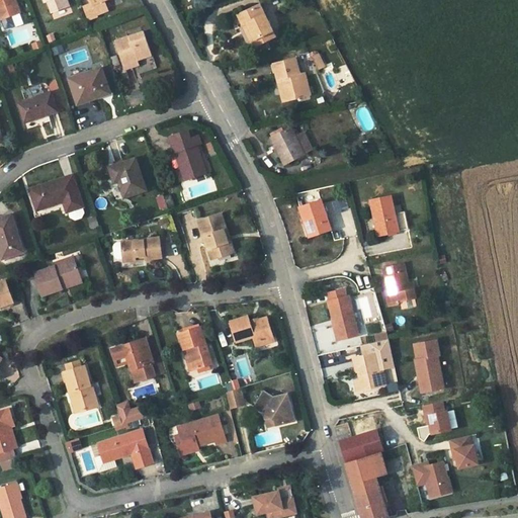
[(0,0),(0,12),(3,19),(20,13),(15,0),(0,0)]
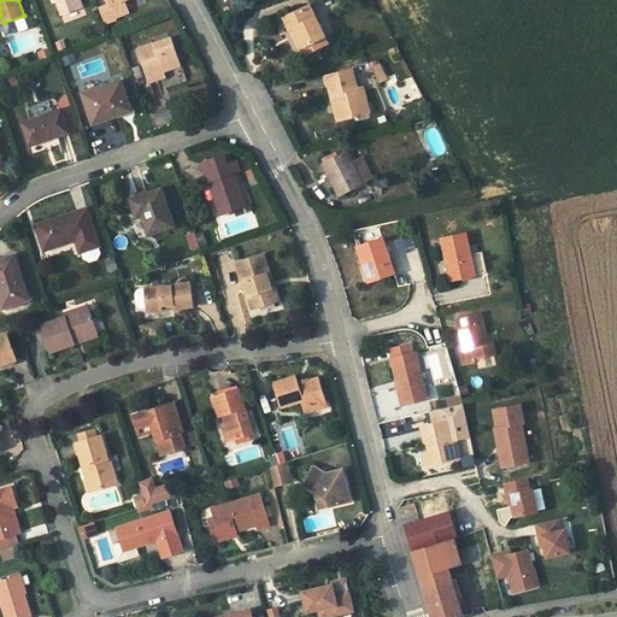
[(56,0),(57,1),(62,15),(82,7),(78,0),(56,0)]
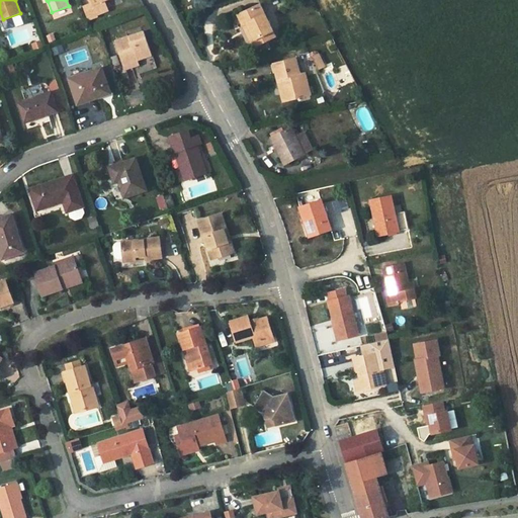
[(106,0),(90,0),(93,5),(83,8),(88,21),(97,17),(95,12),(107,8),(104,1),(106,0)]
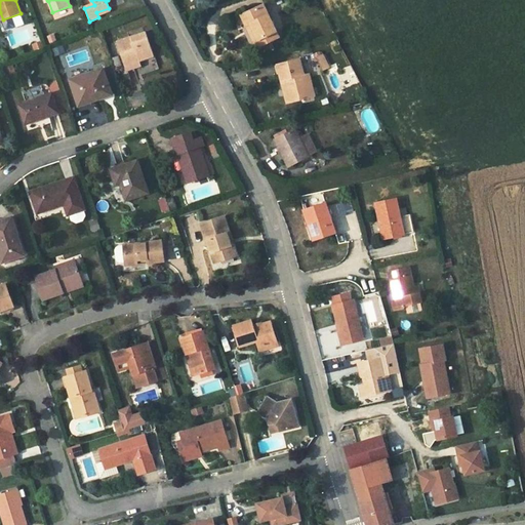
[(250,23),(261,46),(279,37),(264,4),(241,14),(246,25),(250,23)]
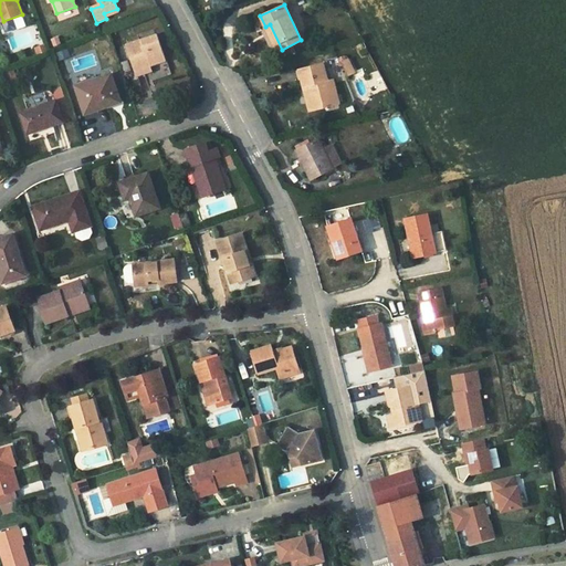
[(270,24),(265,27),(278,51),(282,50),(270,24)]
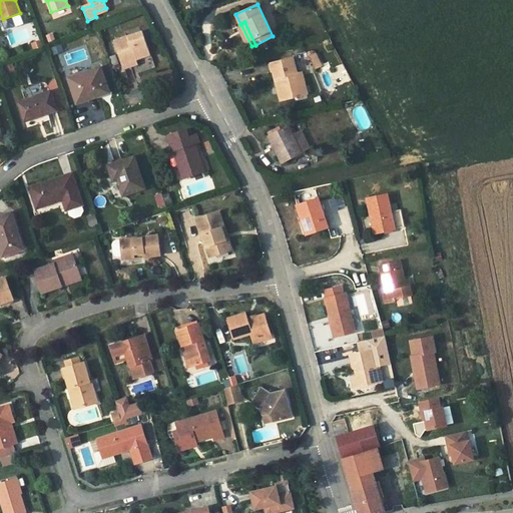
[(114,40),(122,64),(137,59),(151,55),(143,31),(114,40)]
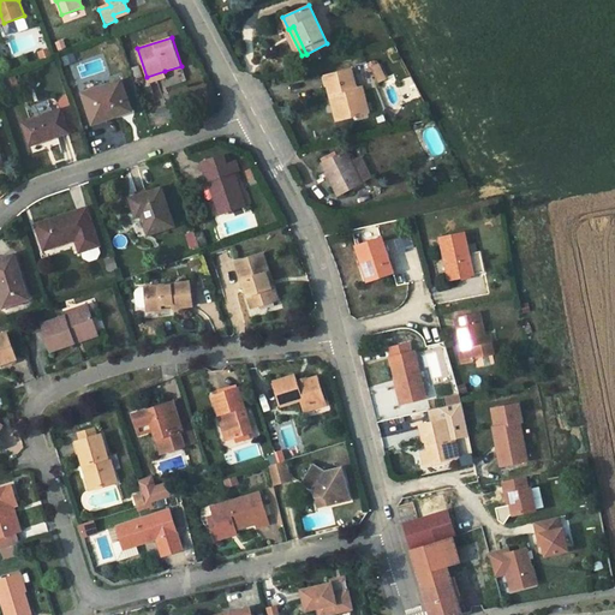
[(42,60),(52,57),(49,49),(40,53),(42,60)]
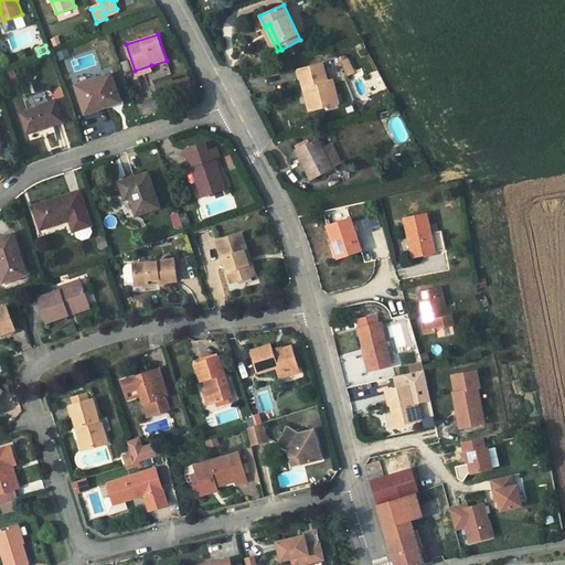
[(355,73),(348,59),(340,62),(348,77),(355,73)]
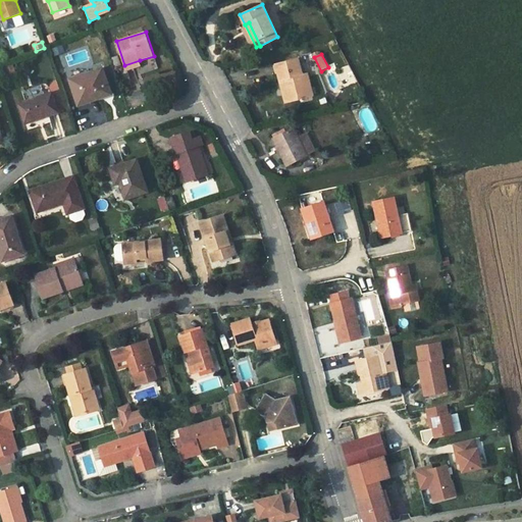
[(275,64),(280,82),(285,80),(291,102),(313,96),(308,73),(303,74),(299,58),(275,64)]
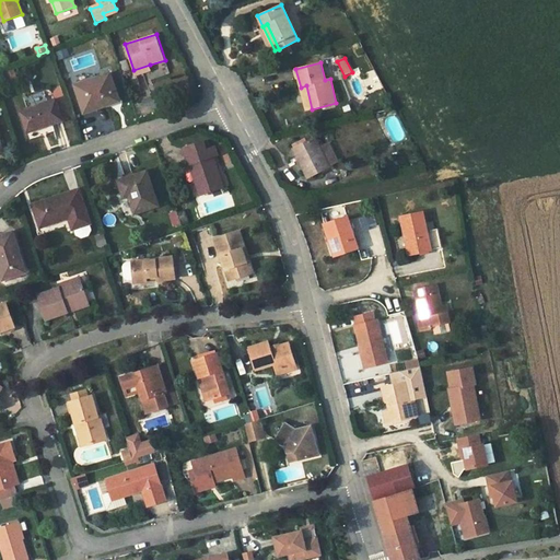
[(151,71),(150,65),(133,70),(136,76),(151,71)]
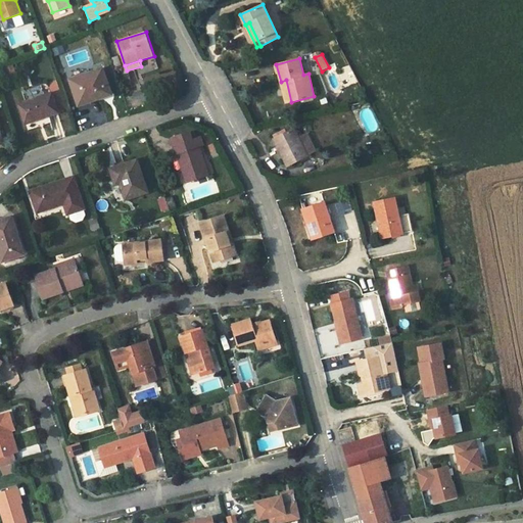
[(105,93),(110,91),(103,68),(70,79),(79,102),(97,96),(98,99),(106,96),(105,93)]
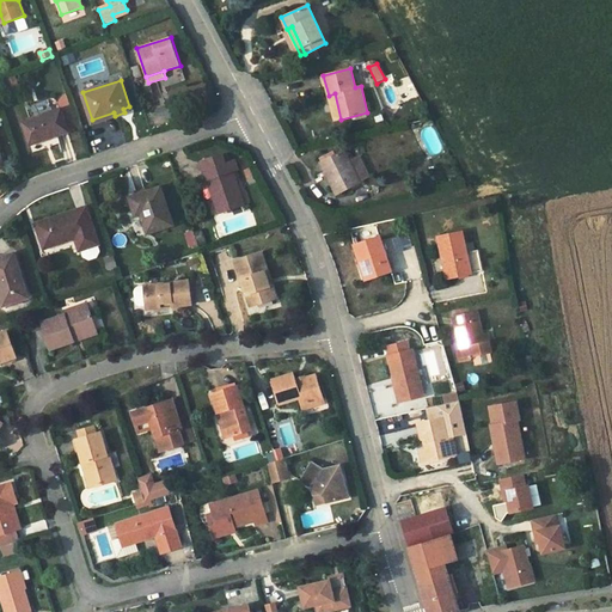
[(335,93),(329,96),(335,121),(341,120),(335,93)]
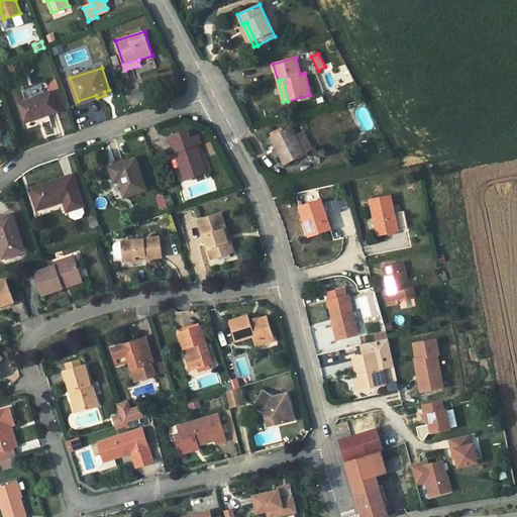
[(57,110),(50,92),(20,103),(26,121),(57,110)]
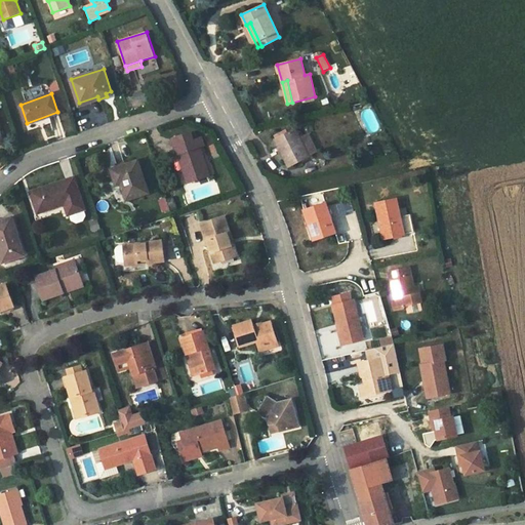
[(79,106),(98,99),(97,96),(79,103),(79,106)]
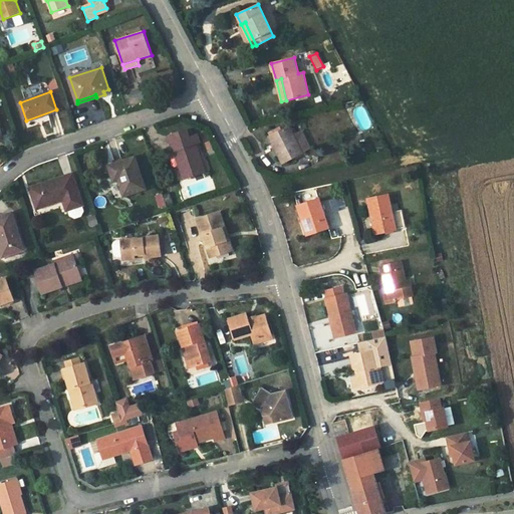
[(283,163),(302,153),(293,135),(288,126),(269,136),(283,163)]
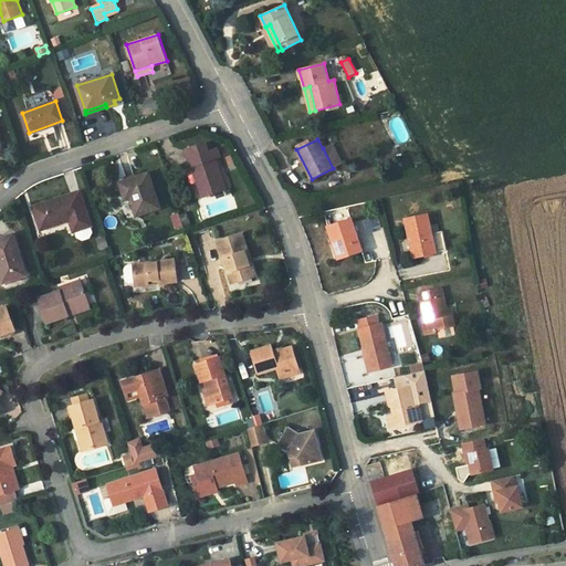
[(202,198),(226,190),(215,158),(219,157),(217,148),(208,150),(205,142),(186,148),(202,198)]
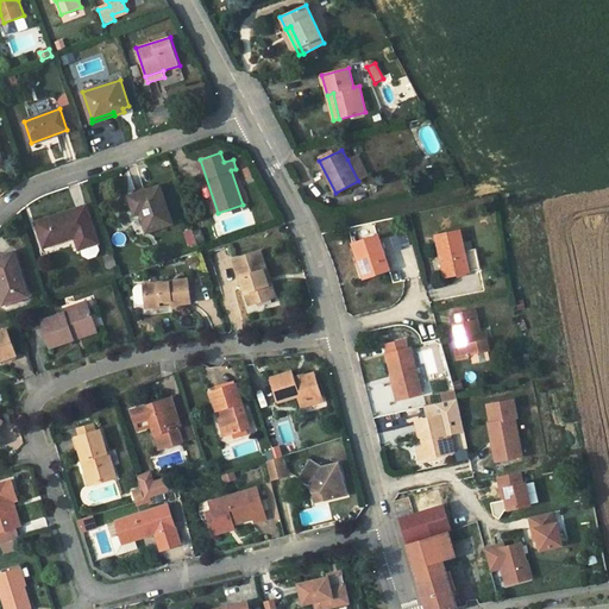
[(357,155),(347,159),(358,181),(368,176),(357,155)]
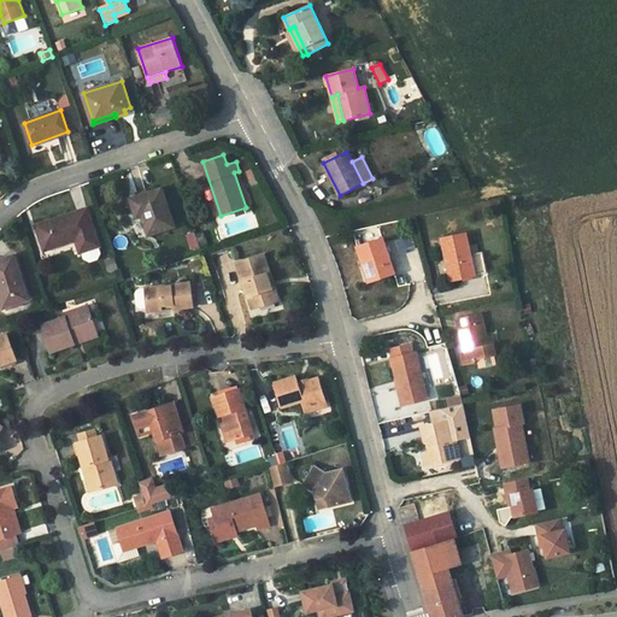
[(140,211),(142,218),(148,235),(175,227),(162,188),(129,199),(134,212),(140,211)]
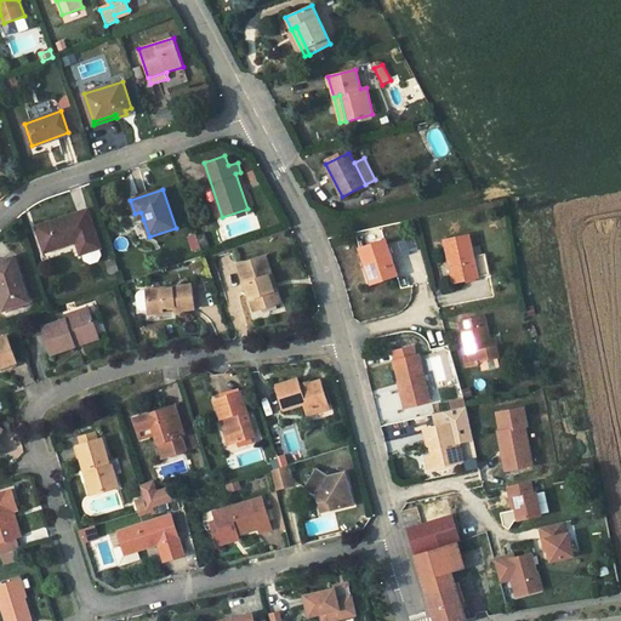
[(100,248),(87,211),(35,228),(44,251),(77,240),(81,255),(83,254),(98,249),(100,248)]
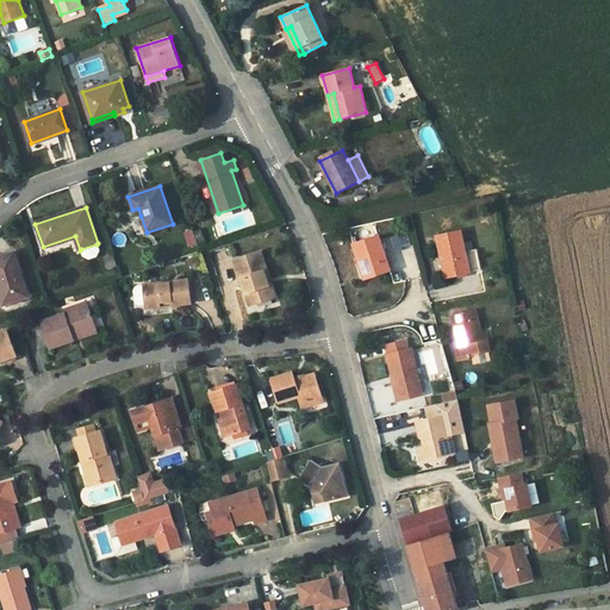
[(198,246),(193,232),(192,230),(185,234),(190,248),(198,246)]
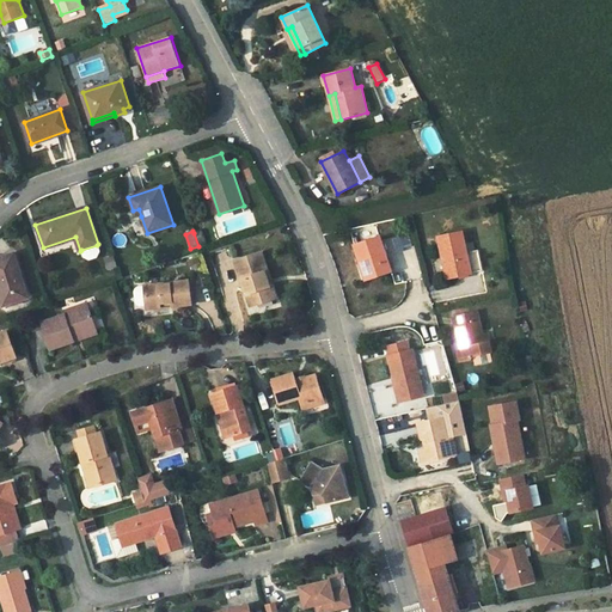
[(202,231),(194,233),(199,246),(207,243),(202,231)]
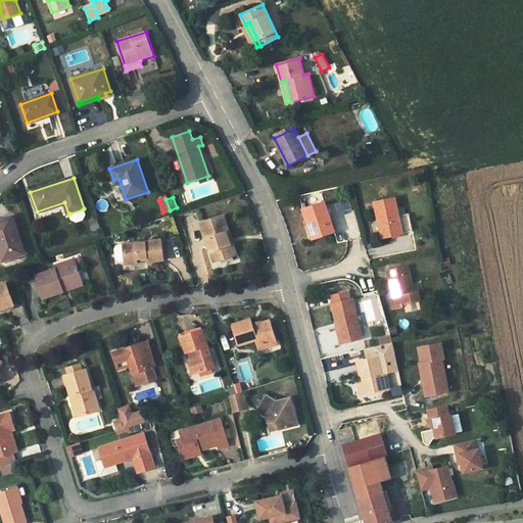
[(402,234),(395,198),(374,202),(378,221),(379,220),(383,238),(402,234)]
